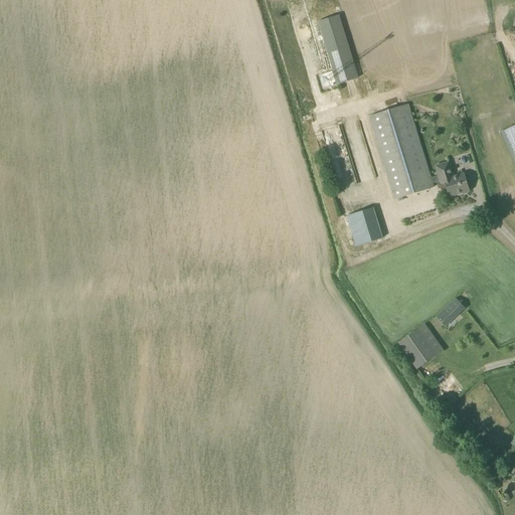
[(339,15),(318,22),(337,84),(358,78),(339,15)]
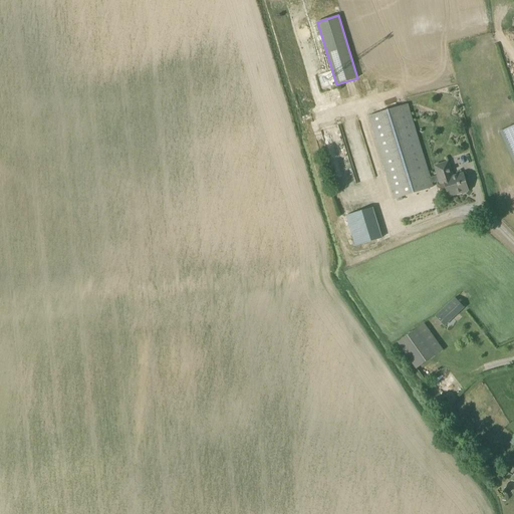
[(431,178),(408,104),(368,116),(395,199),(432,188),(431,184),(439,181),(440,184),(444,182),(449,197),(468,191),(463,173),(453,176),(449,161),(434,166),(437,176),(431,178)]
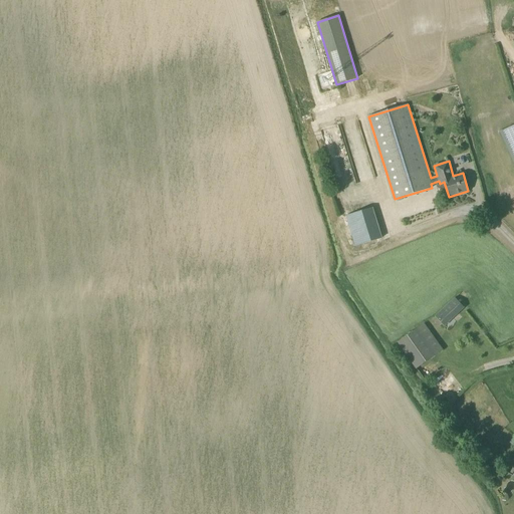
[(513,124),(500,132),(513,162),(513,124)]
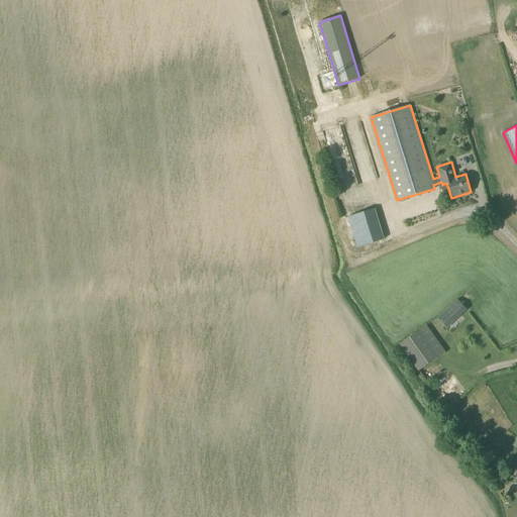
[(355,171),(360,184),(378,178),(373,164),(355,171)]
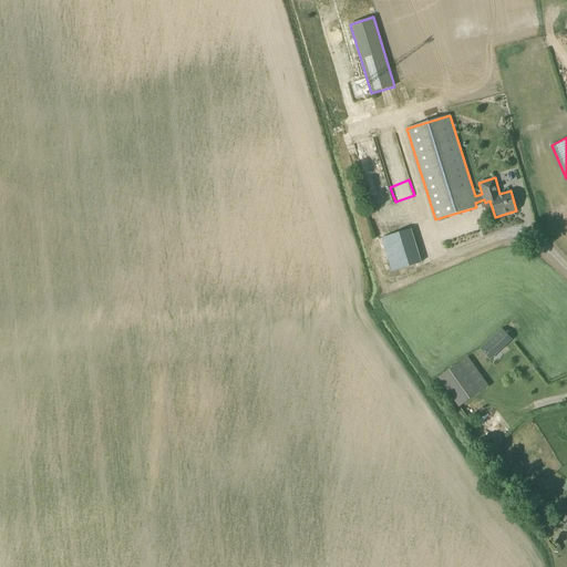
[(392,269),(420,259),(408,226),(380,236),(392,269)]
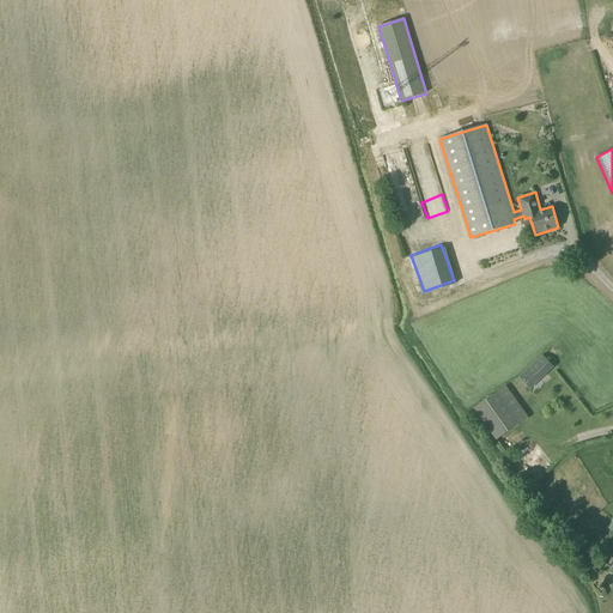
[(520,377),(530,389),(554,368),(544,356),(520,377)]
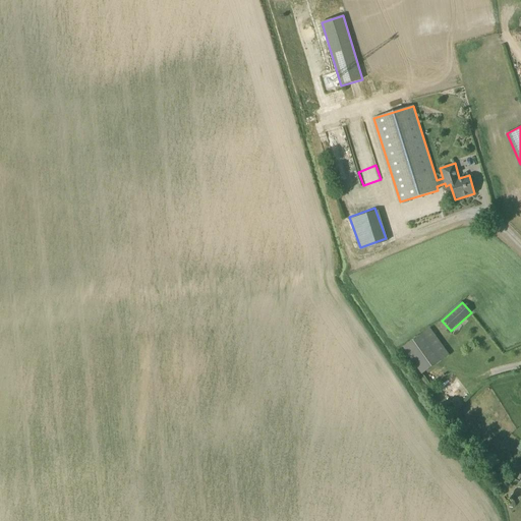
[(403,347),(421,374),(442,360),(422,334),(417,337),(403,347)]
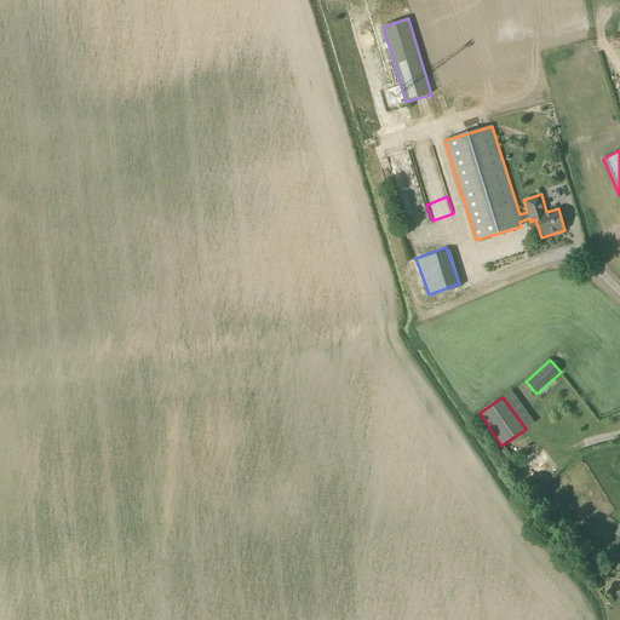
All buildings are outlined.
